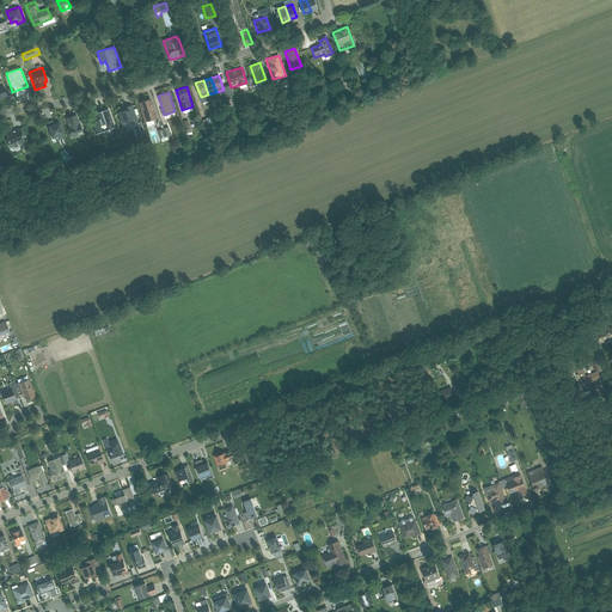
[(145,122),(157,117),(150,99),(139,103),(145,122)]
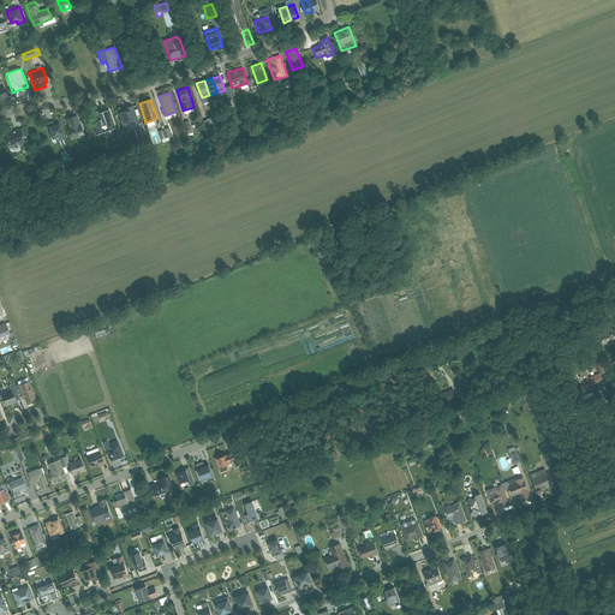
[(124,127),(138,121),(133,107),(118,112),(124,127)]
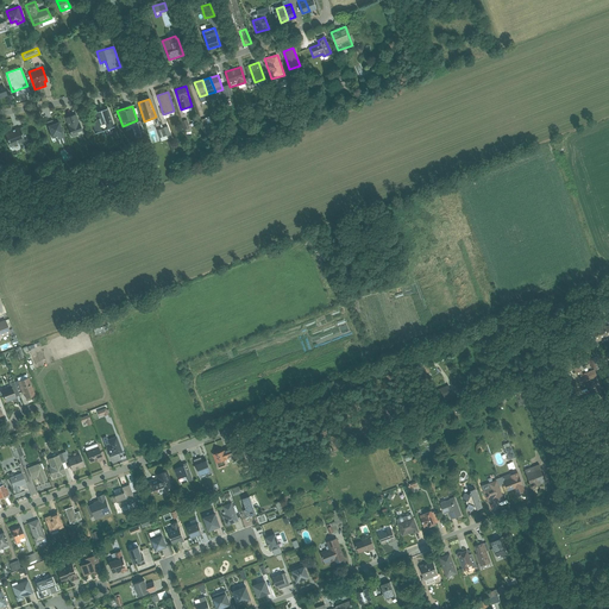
[(95,133),(114,126),(107,107),(88,114),(95,133)]
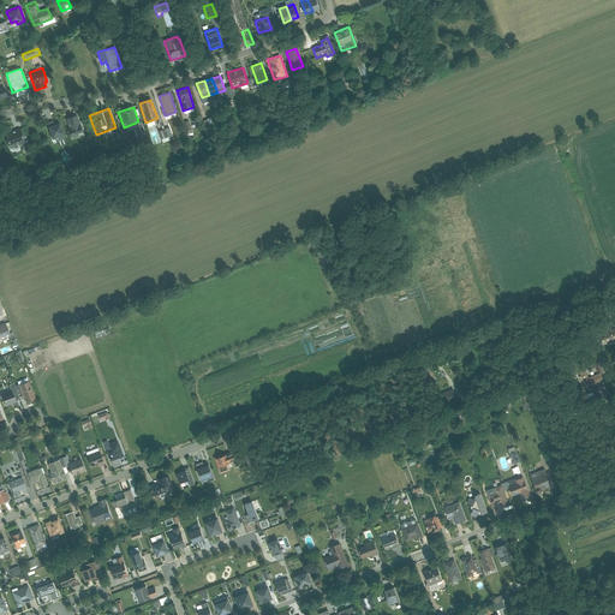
[(72,138),(83,135),(76,115),(65,119),(72,138)]
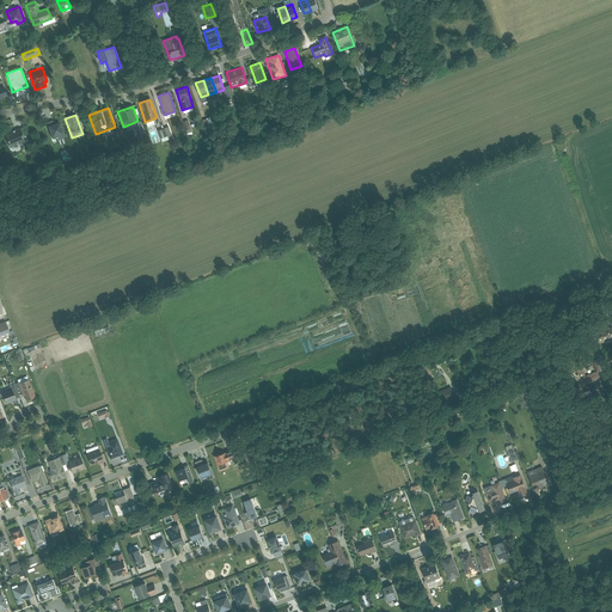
[(53,139),(63,135),(59,122),(48,126),(53,139)]
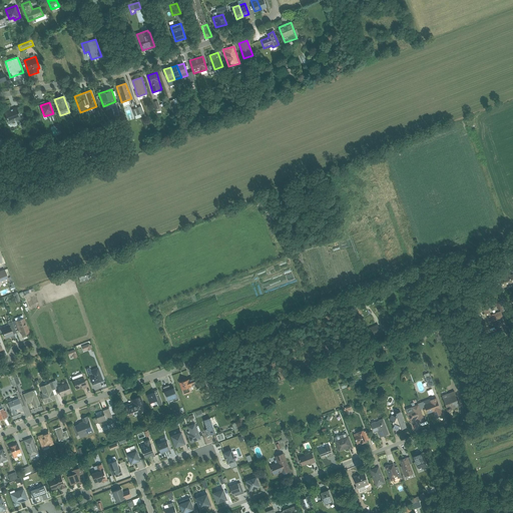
[(128,104),(123,105),(127,118),(132,117),(128,104)]
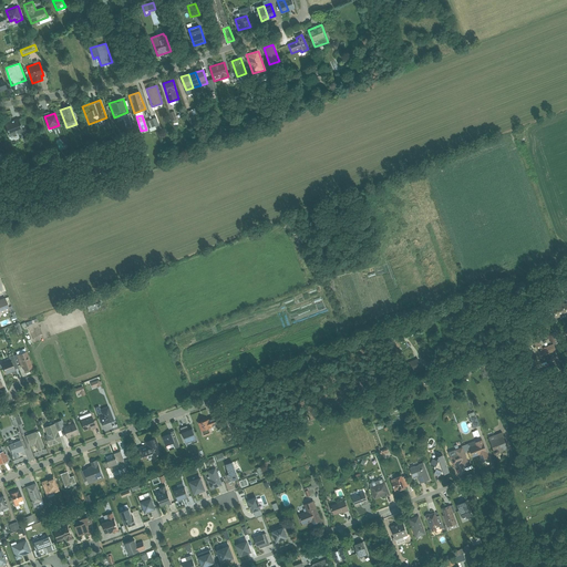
[(151,117),(145,120),(150,132),(155,130),(151,117)]
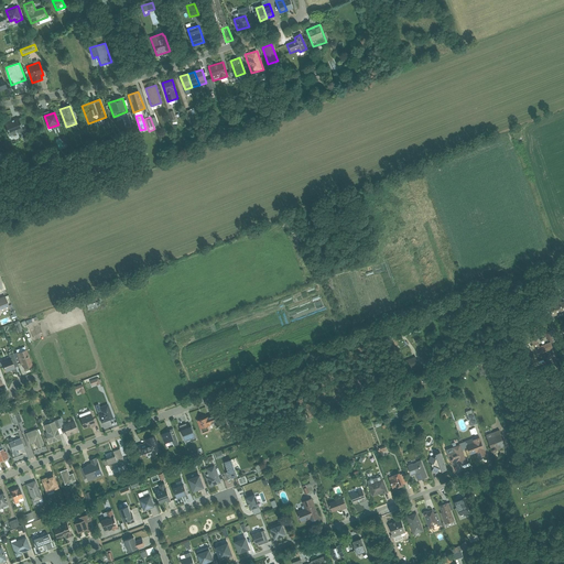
[(8,134),(22,129),(18,118),(3,123),(8,134)]
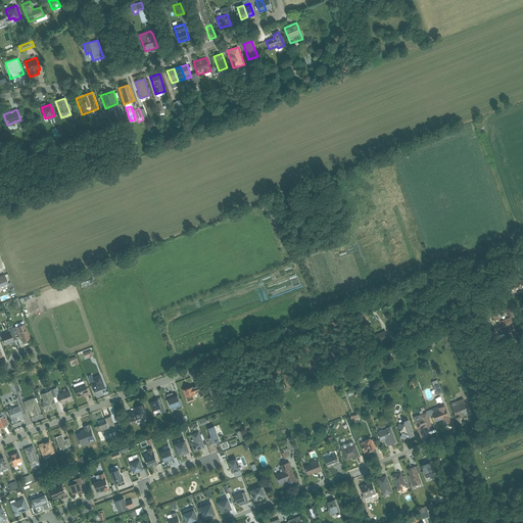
[(0,289),(8,286),(4,275),(0,276),(0,289)]
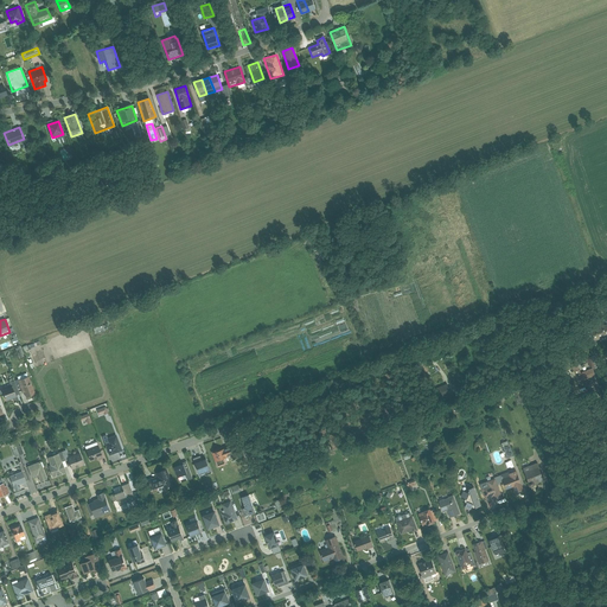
[(595,342),(606,337),(606,324),(592,331),(595,342)]
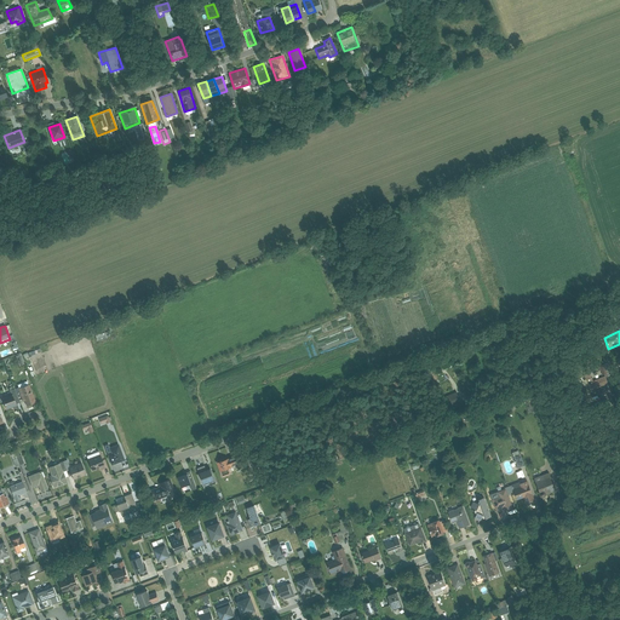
[(590,391),(608,385),(606,377),(587,383),(590,391)]
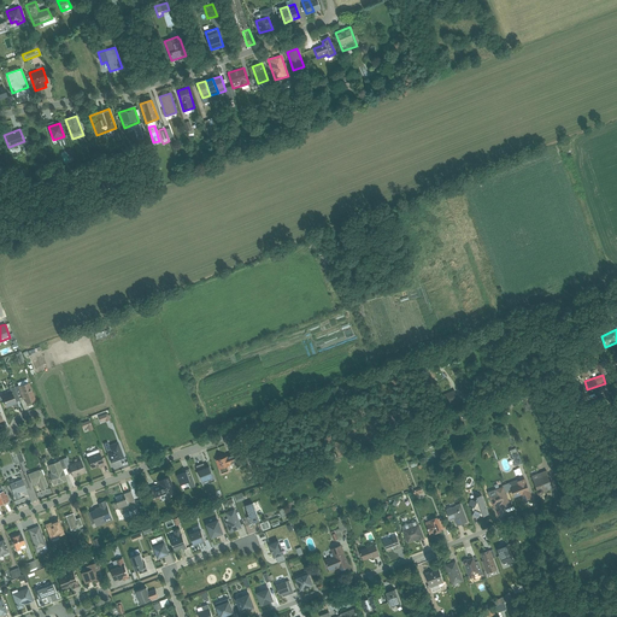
[(25,405),(36,401),(29,382),(18,387),(25,405)]
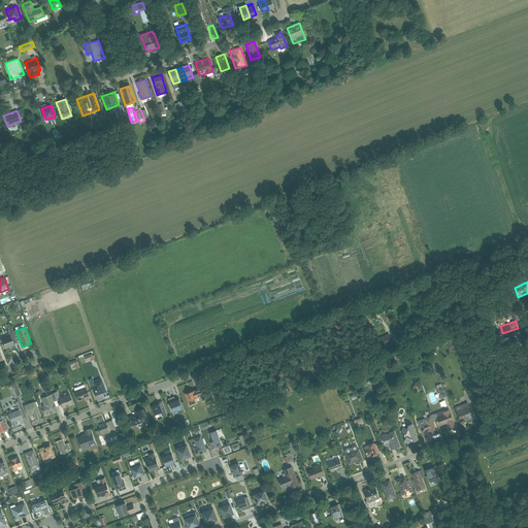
[(0,337),(5,349),(13,344),(8,333),(0,336),(0,337)]
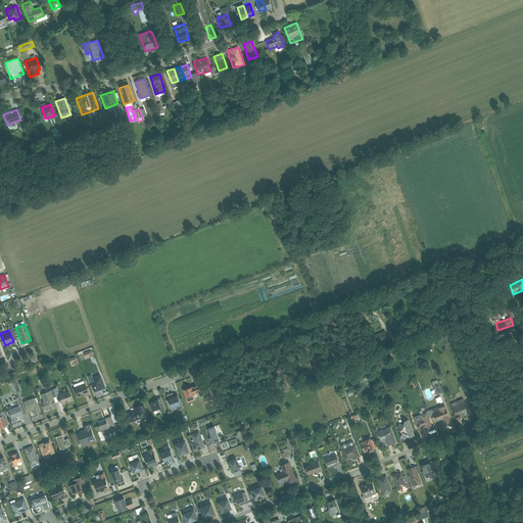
[(380,346),(389,342),(385,331),(376,334),(380,346)]
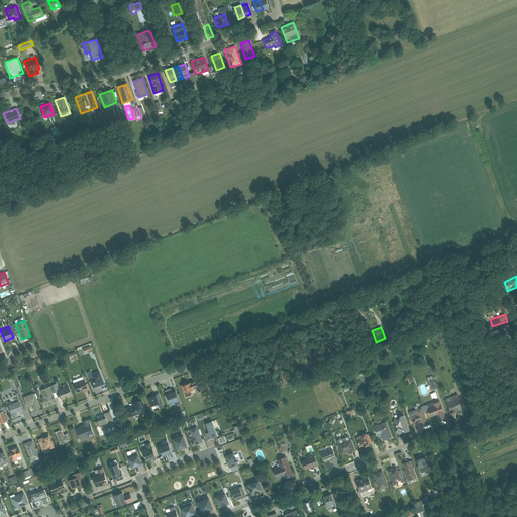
[(84,354),(92,352),(90,344),(82,347),(84,354)]
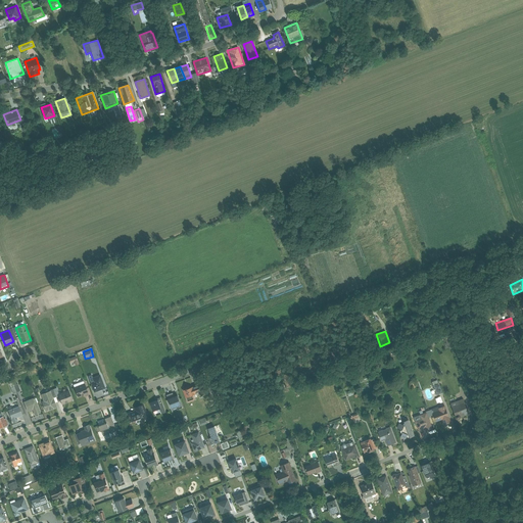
[(72,367),(79,365),(76,357),(68,360),(72,367)]
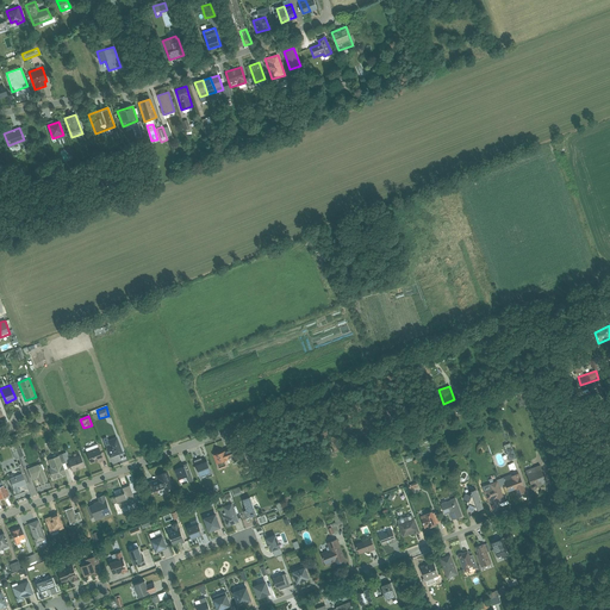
[(110,458),(123,453),(117,437),(104,442),(110,458)]
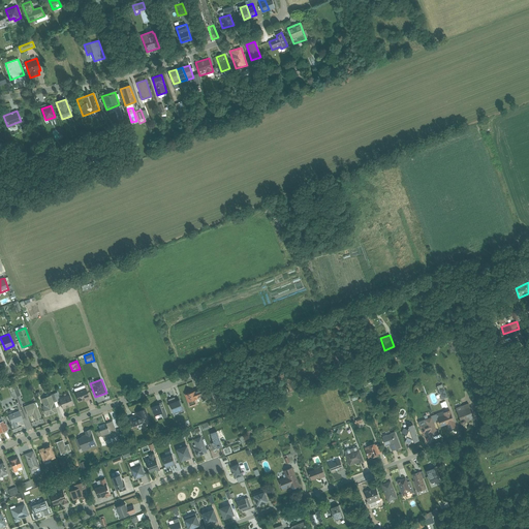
[(436,390),(437,389),(440,399),(446,398),(442,384),(436,386),(436,390)]
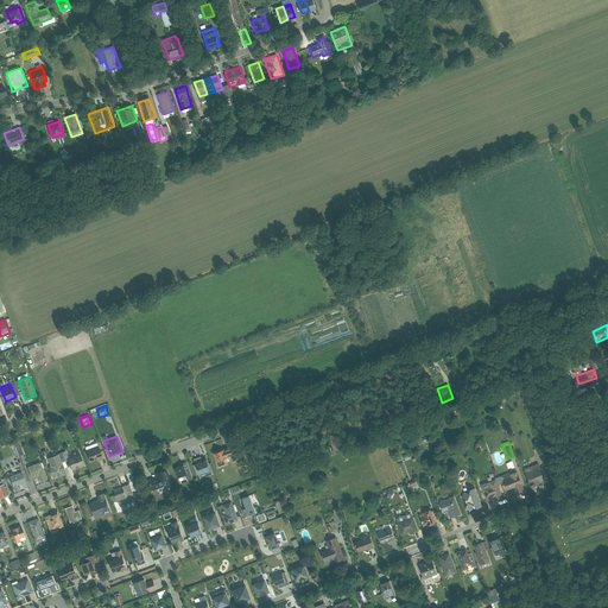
[(90,463),(102,458),(97,443),(84,448),(90,463)]
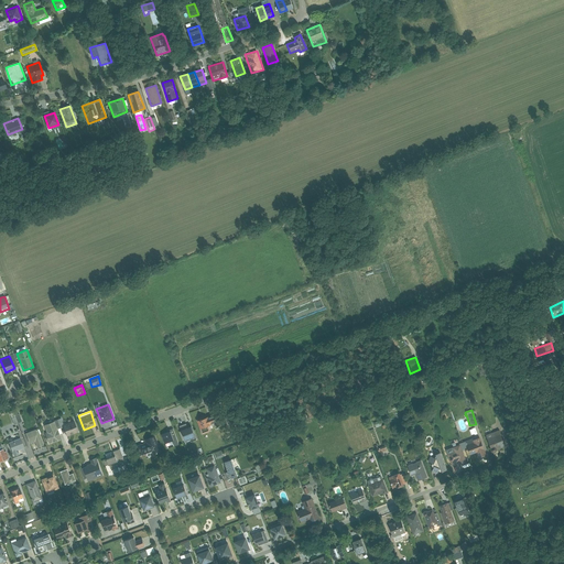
[(19,413),(15,415),(13,412),(9,414),(13,424),(22,420),(19,413)]
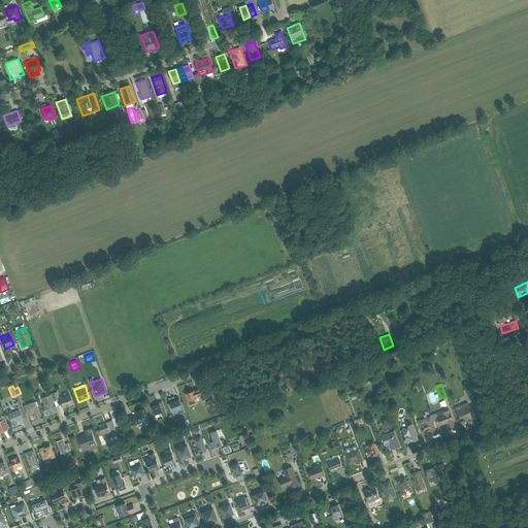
[(188,402),(203,396),(199,387),(184,393),(188,402)]
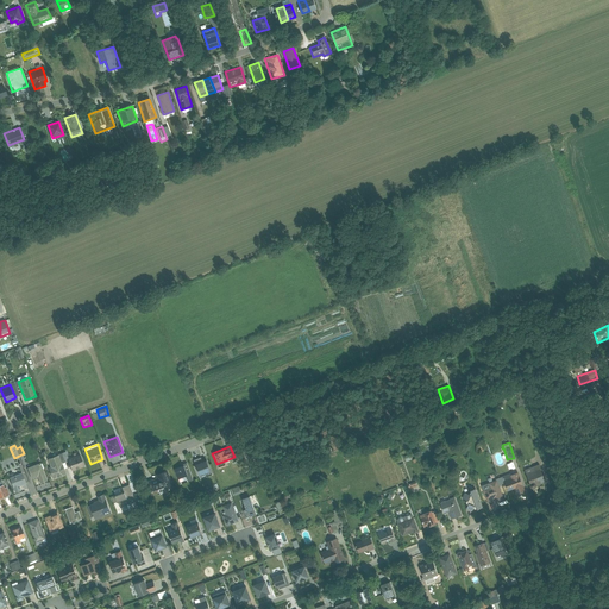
[(73,471),(85,468),(79,452),(67,457),(73,471)]
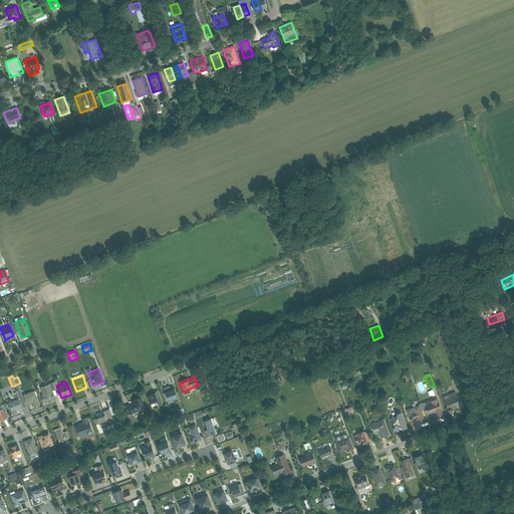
[(16,397),(22,396),(20,384),(14,386),(16,397)]
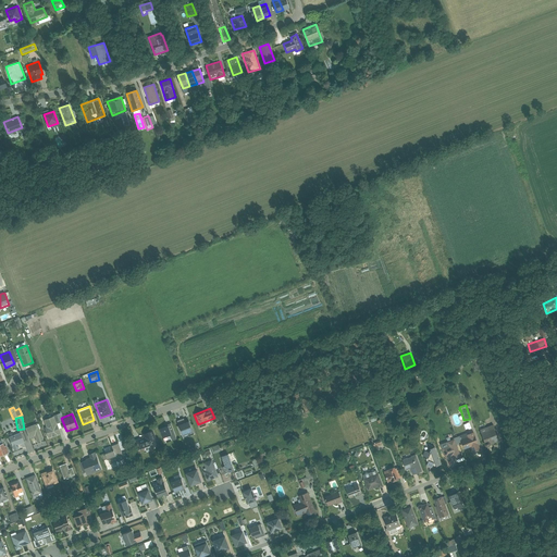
[(48,438),(61,434),(53,417),(44,420),(47,428),(44,429),(48,438)]
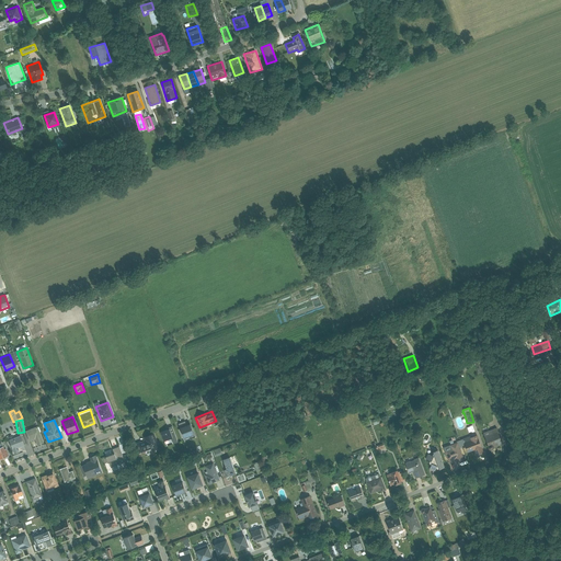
[(184,438),(194,435),(189,421),(179,424),(184,438)]
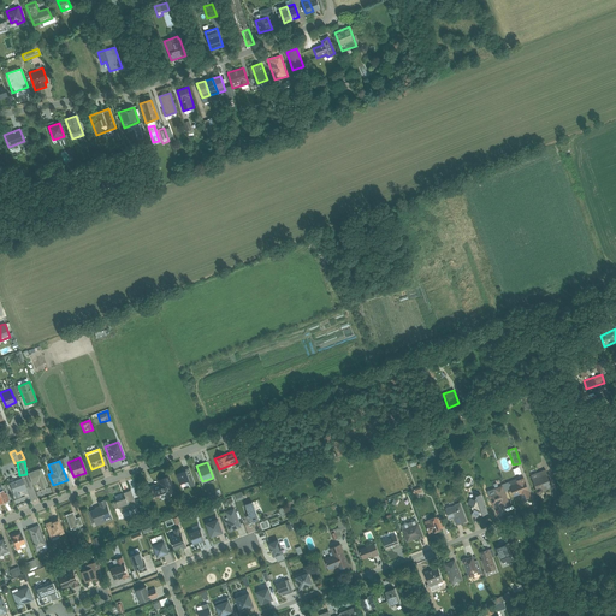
[(40,490),(48,487),(41,468),(28,473),(33,486),(37,484),(40,490)]
